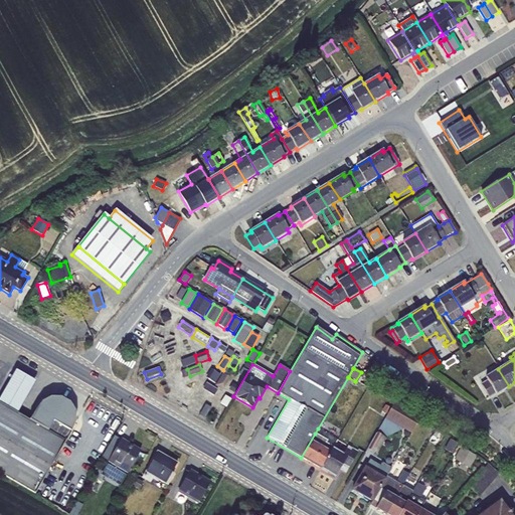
[(211,369),(205,377),(214,383),(220,375),(211,369)]
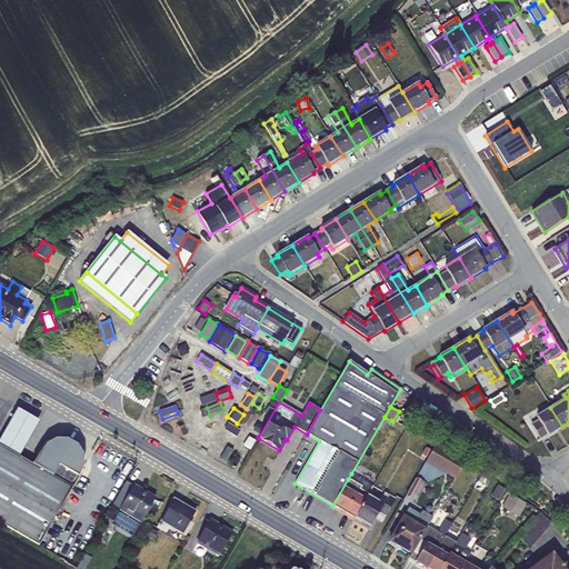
[(562,427),(550,408),(536,417),(538,421),(531,425),(540,439),(547,435),(548,436),(562,427)]
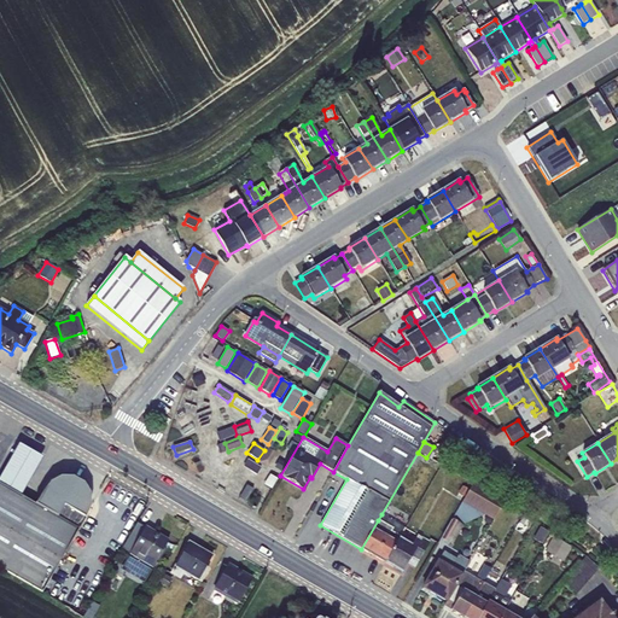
[(19,444),(0,477),(0,484),(5,488),(6,487),(17,494),(21,496),(42,458),(19,444)]
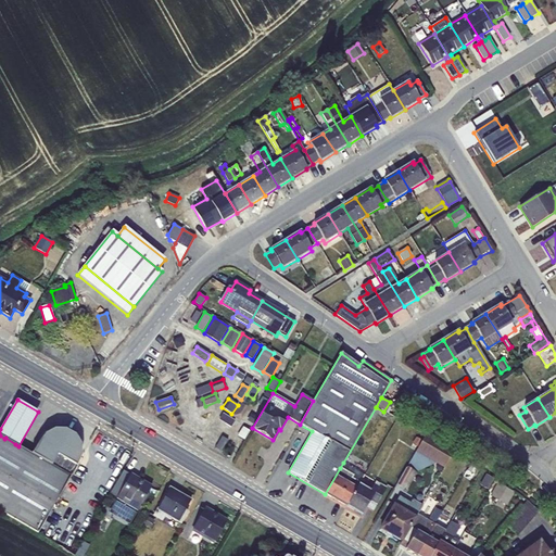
[(197,401),(189,403),(192,412),(200,408),(197,401)]
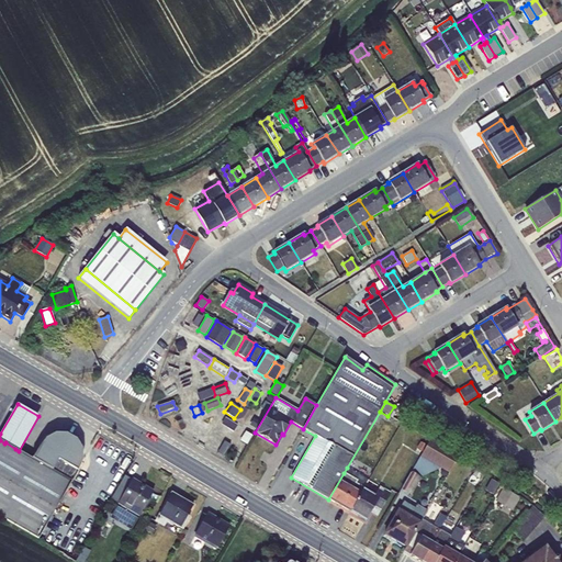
[(243,407),(235,420),(243,425),(251,413),(243,407)]
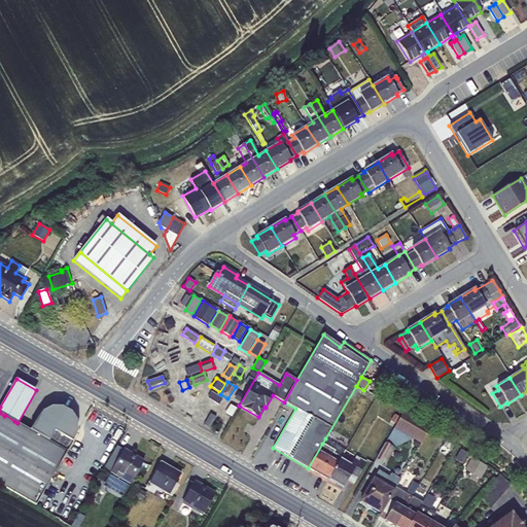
[(210,391),(206,397),(217,405),(221,398),(210,391)]
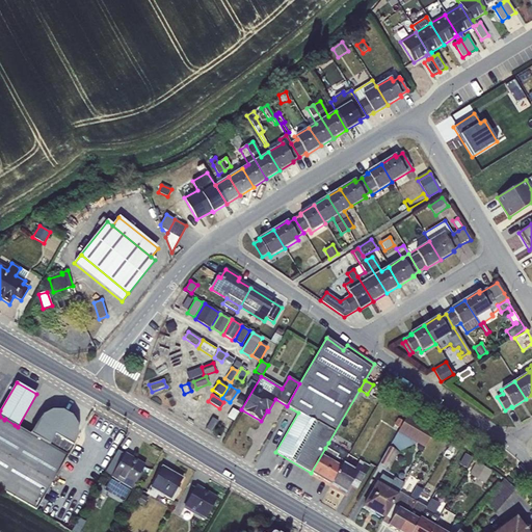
[(4,420),(0,417),(0,488),(36,510),(73,447),(77,436),(77,426),(72,418),(62,411),(52,411),(43,417),(35,425),(30,434),(18,427),(15,425),(5,419),(4,420)]
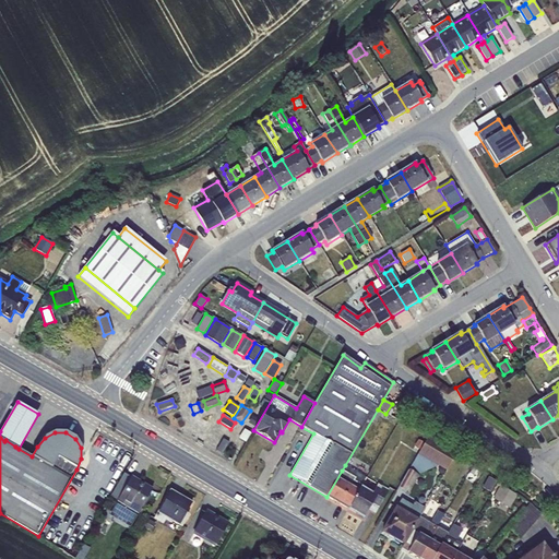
[(428,438),(397,488),(408,494),(414,484),(418,476),(416,475),(437,465),(445,471),(455,454),(428,438)]
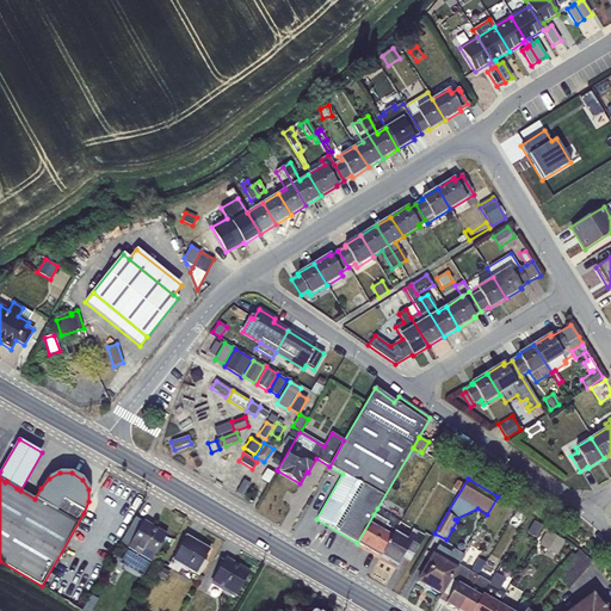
[(377,508),(374,514),(388,523),(387,526),(395,530),(400,523),(377,508)]
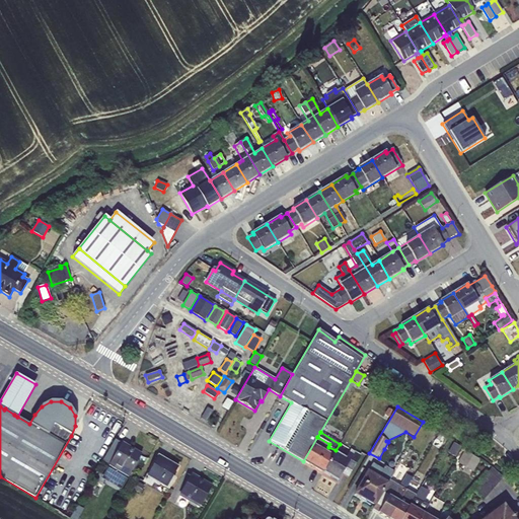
[(440,432),(436,440),(442,443),(447,436),(440,432)]
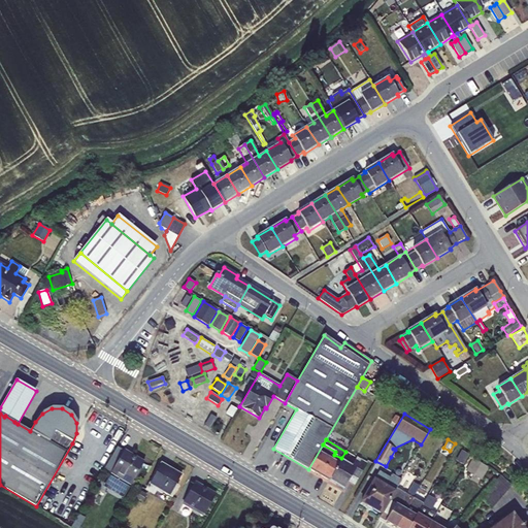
[(323,444),(308,469),(328,481),(340,460),(341,458),(334,455),(335,452),(323,444)]
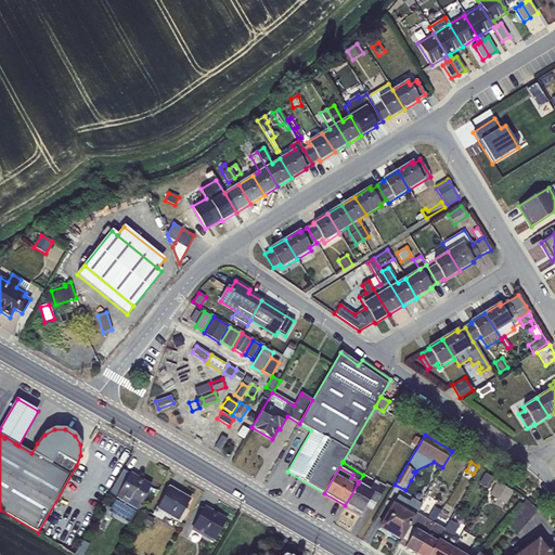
[(116,497),(130,474),(123,469),(110,492),(116,497)]
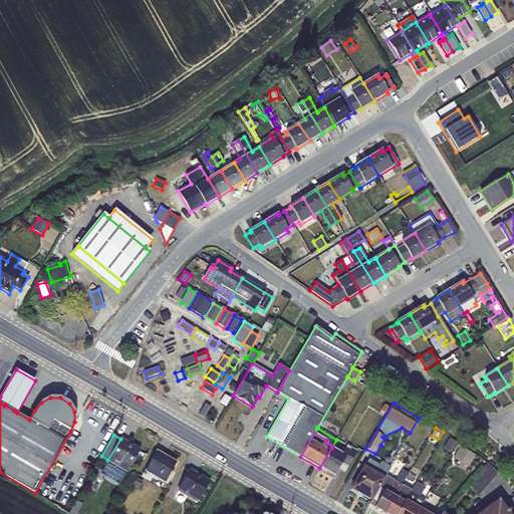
[(120,439),(107,460),(99,474),(119,485),(126,475),(125,474),(125,473),(127,474),(138,458),(137,457),(140,451),(120,439)]
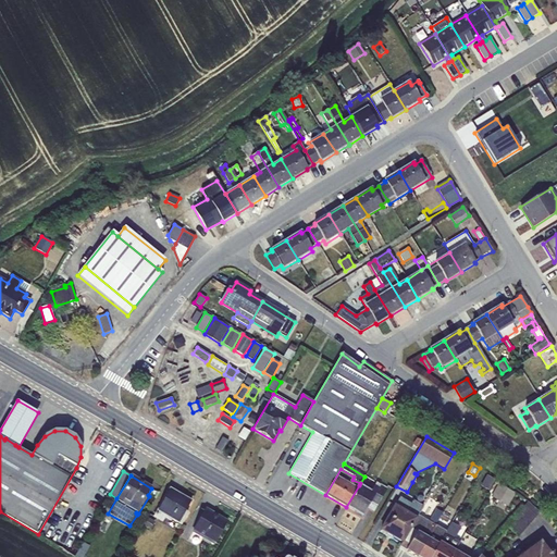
[(359,485),(346,507),(361,516),(366,508),(370,503),(376,506),(386,489),(376,483),(371,492),(359,485)]
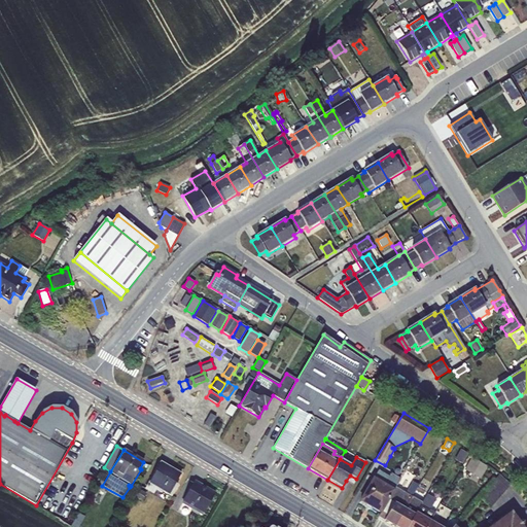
[(471,458),(464,470),(480,480),(487,467),(471,458)]
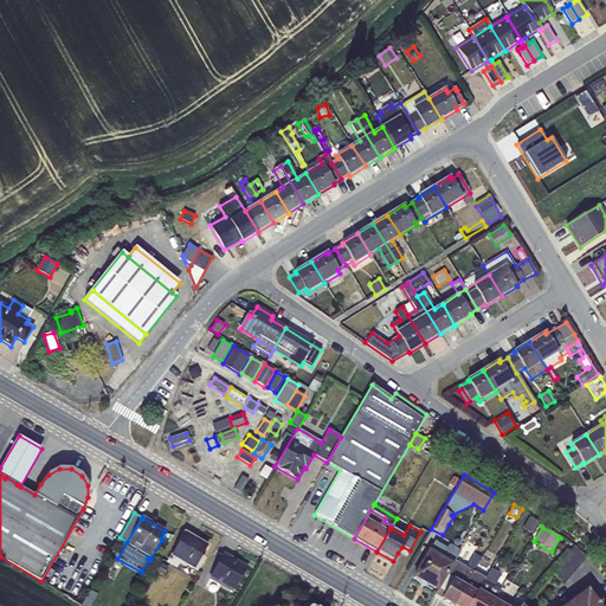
[(171,554),(166,562),(176,568),(179,563),(185,567),(186,566),(197,572),(204,558),(201,556),(207,546),(185,533),(172,555),(171,554)]
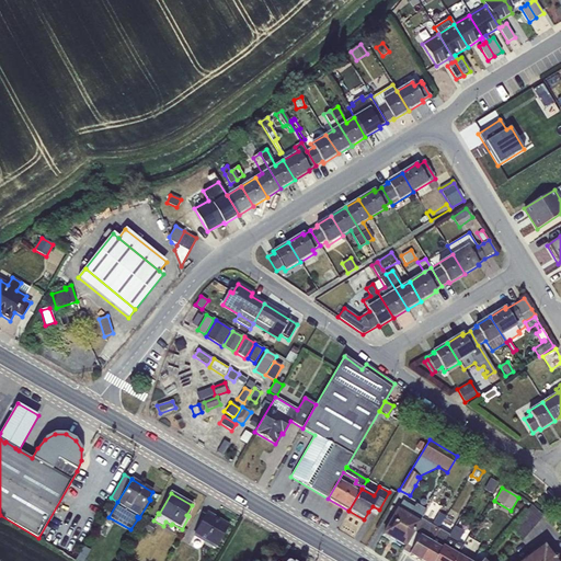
[(404,547),(421,519),(426,511),(415,504),(413,508),(402,502),(384,534),(404,547)]
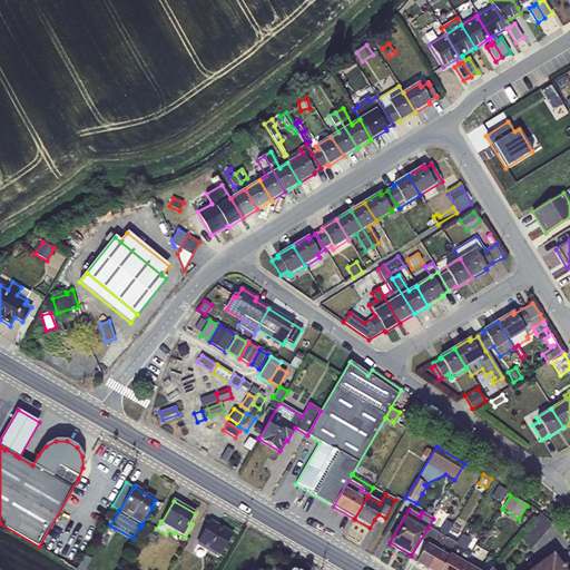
[(379,514),(374,520),(382,526),(386,519),(385,518),(379,514)]
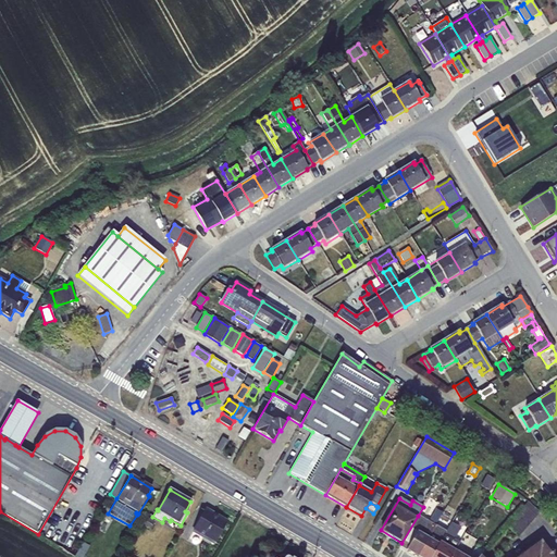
[(528,503),(508,524),(520,535),(540,512),(528,503)]
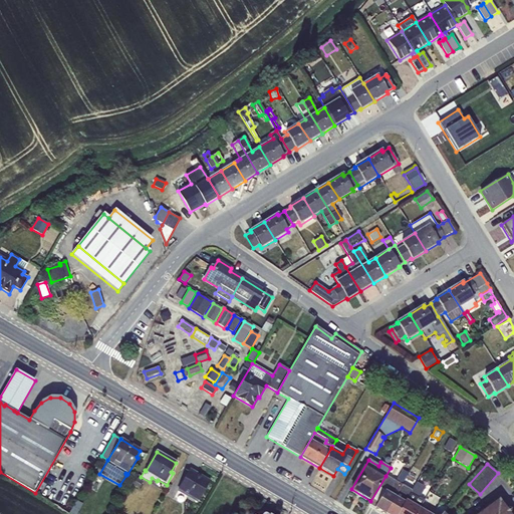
[(386,476),(370,501),(368,505),(383,513),(384,513),(402,486),(409,474),(402,470),(396,482),(386,476)]
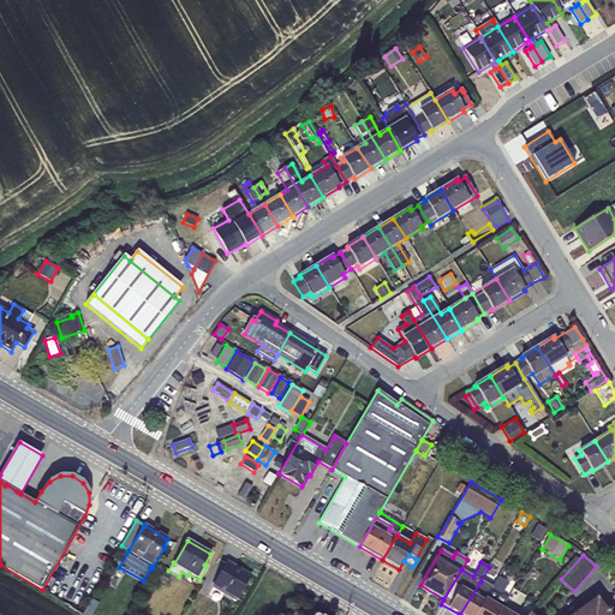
[(227,563),(212,589),(237,602),(238,601),(237,599),(250,577),(227,563)]
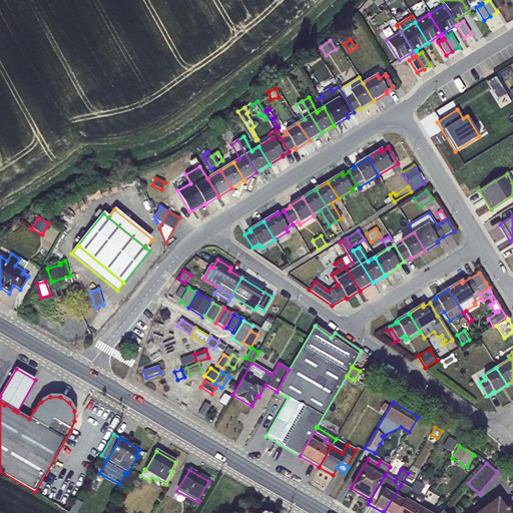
[(135,477),(131,484),(137,488),(142,481),(135,477)]
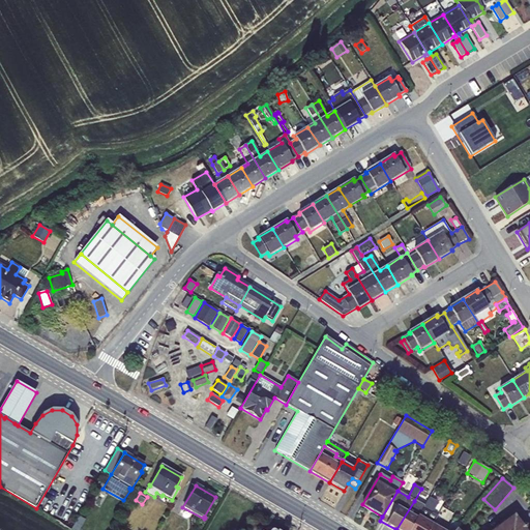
[(424,506),(410,529),(429,529),(432,525),(437,517),(433,513),(439,503),(430,498),(424,506)]
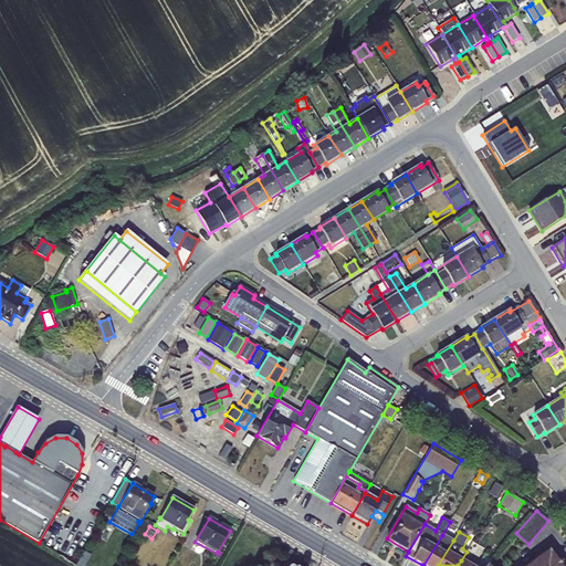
[(442,535),(423,565),(438,565),(453,541),(442,535)]
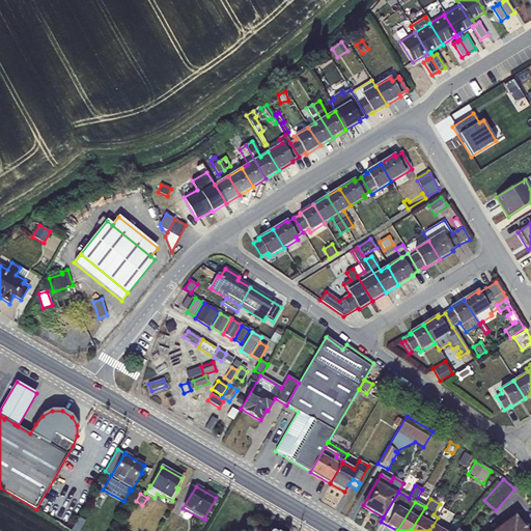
[(456,530),(457,530),(456,530),(525,530),(514,516),(495,530),(456,530)]
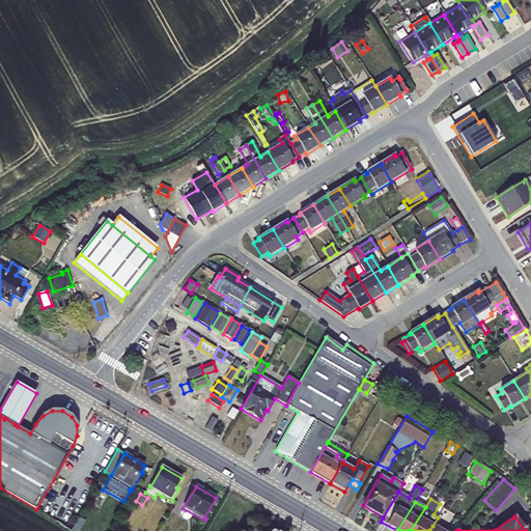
[(432,526),(429,530),(456,530),(457,530),(463,525),(454,520),(449,529),(445,526),(442,530),(432,526)]
